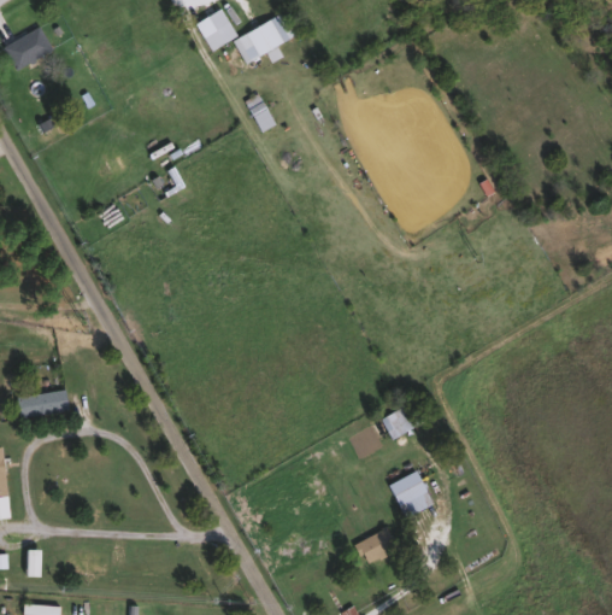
[(247,64),(235,40),(211,52),(196,23),(223,10),(237,39),(286,15),(298,36),(277,47),(283,58),(274,63),(269,53),(247,64)]
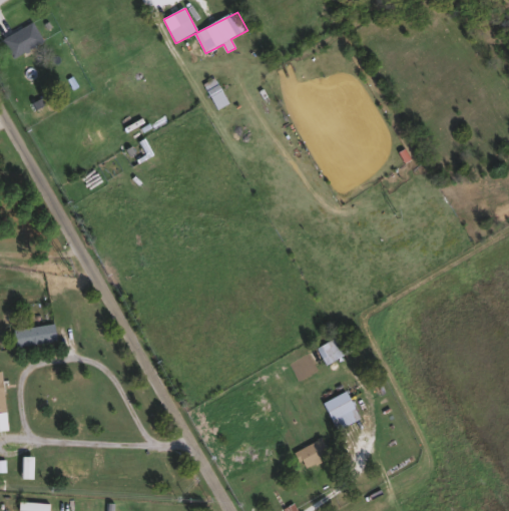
[(44,42),(14,59),(3,40),(34,23),(44,42)]
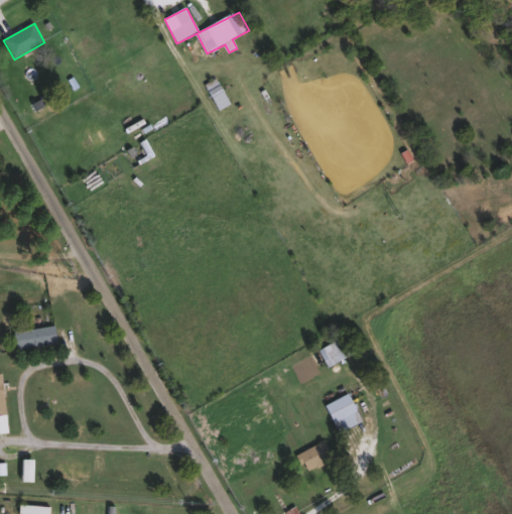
[(231,105),(220,111),(206,86),(217,80),(231,105)]
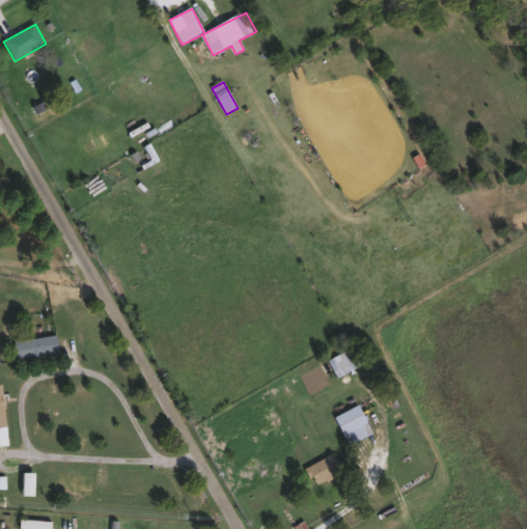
[(60,354),(19,360),(16,341),(57,335),(60,354)]
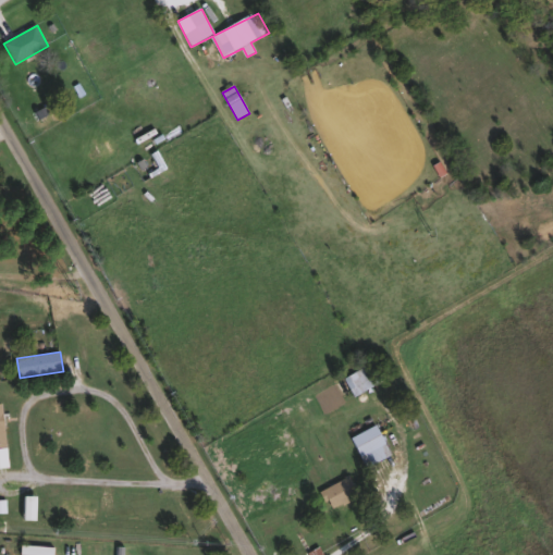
[(346,375),(373,366),(380,384),(353,394),(346,375)]
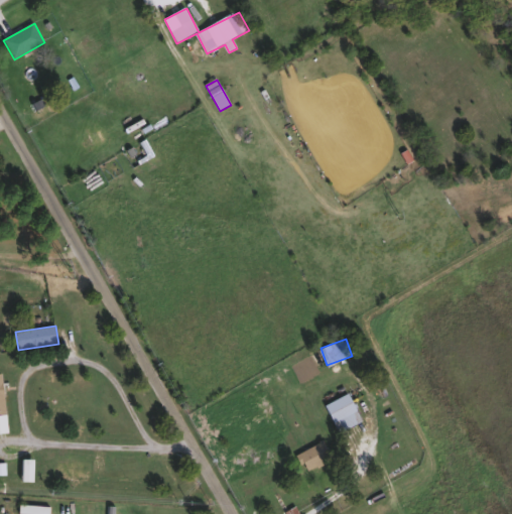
[(363,421),(341,433),(327,405),(349,394),(363,421)]
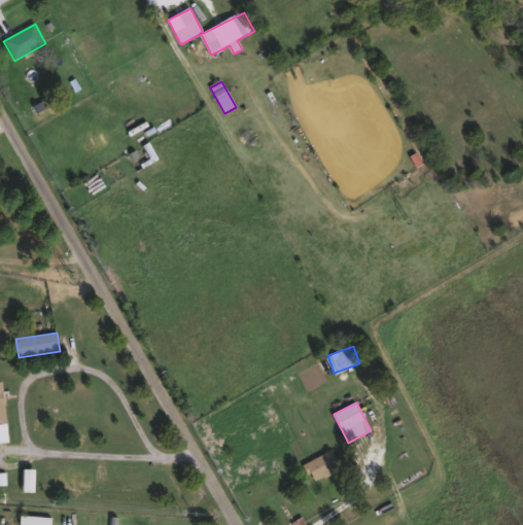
[(307,462),(333,452),(340,471),(315,482),(307,462)]
